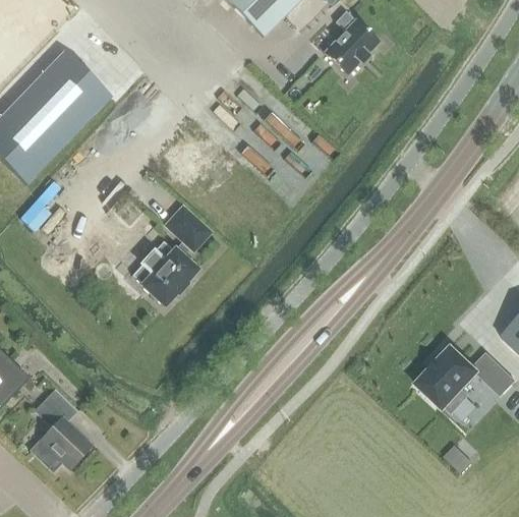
[(228,0),(264,36),(299,0),(228,0)]
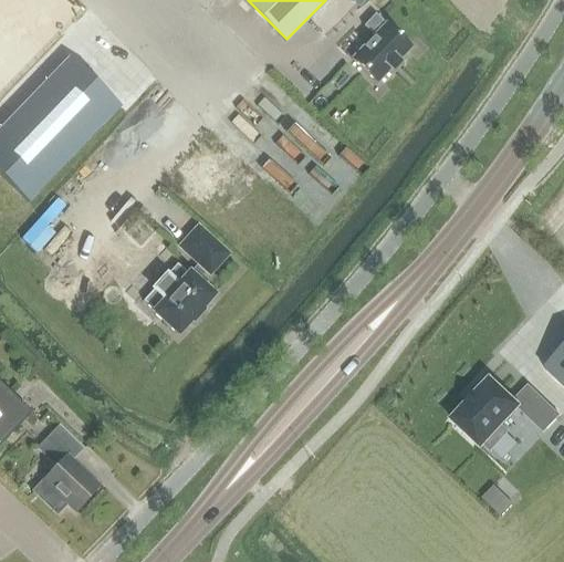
[(352,55),(378,82),(415,44),(387,18),(386,19),(377,10),(365,22),(375,32),(352,55)]
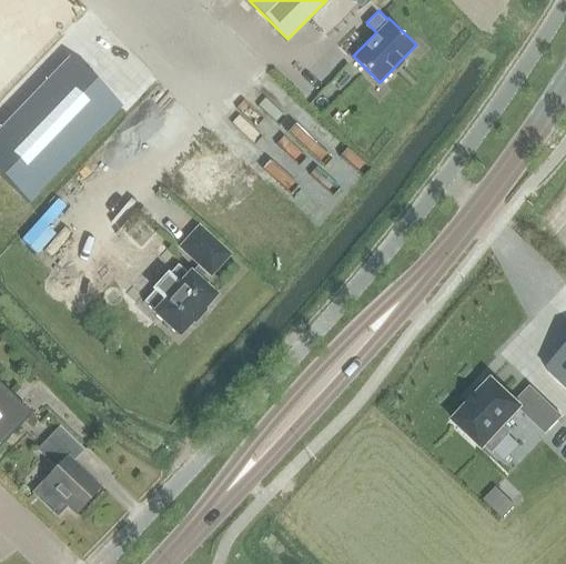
[(122,104),(71,54),(0,128),(0,171),(30,200),(122,104)]
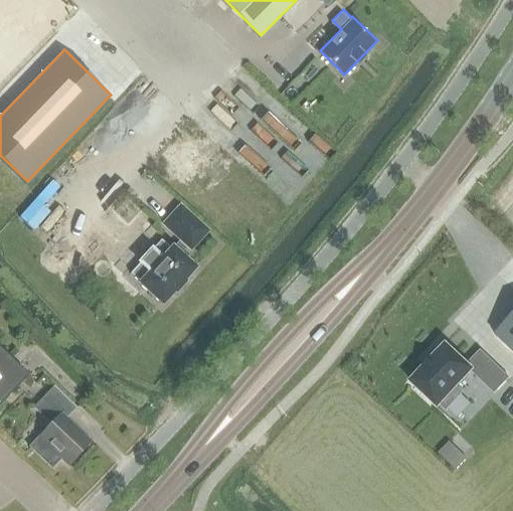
[(163,240),(134,272),(142,279),(141,282),(163,302),(191,271),(195,267),(181,252),(189,243),(191,246),(207,228),(181,204),(165,221),(181,236),(173,245),(171,247),(163,240)]
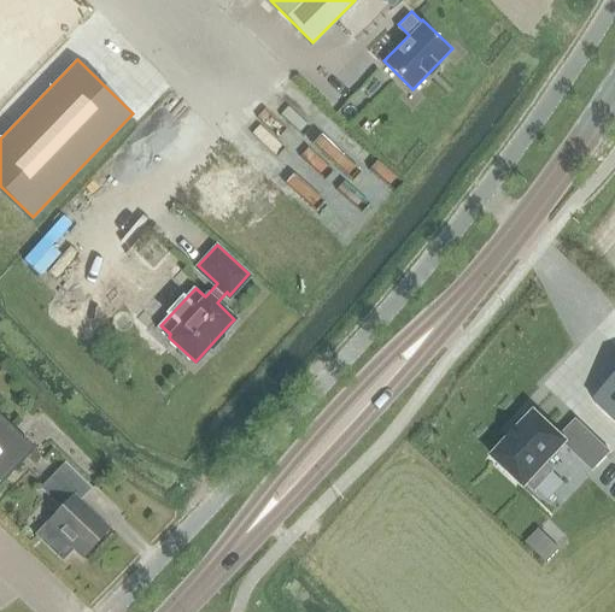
[(614,375),(595,396),(614,416),(614,375)]
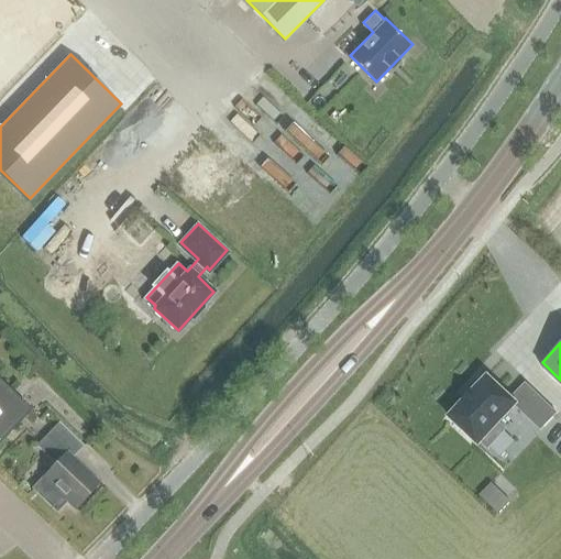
[(463,399),(449,414),(451,415),(480,442),(483,439),(488,445),(506,426),(502,422),(518,405),(541,428),(559,410),(526,380),(513,394),(490,373),(488,375),(474,390),(474,388),(463,399)]
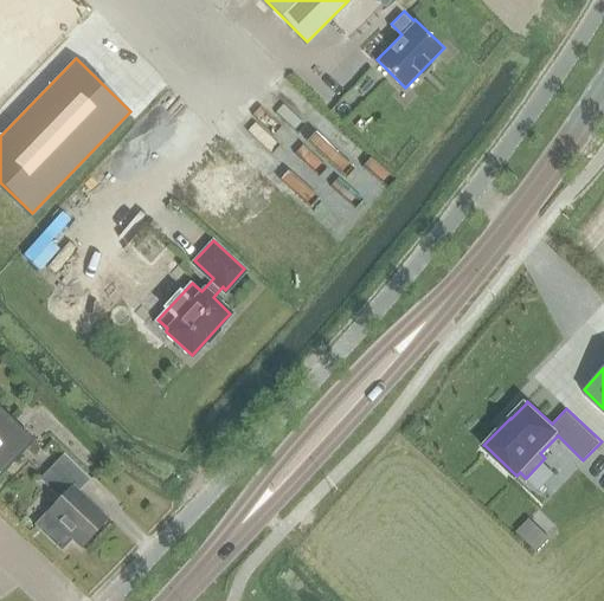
[(0,471),(33,439),(0,407),(0,471)]
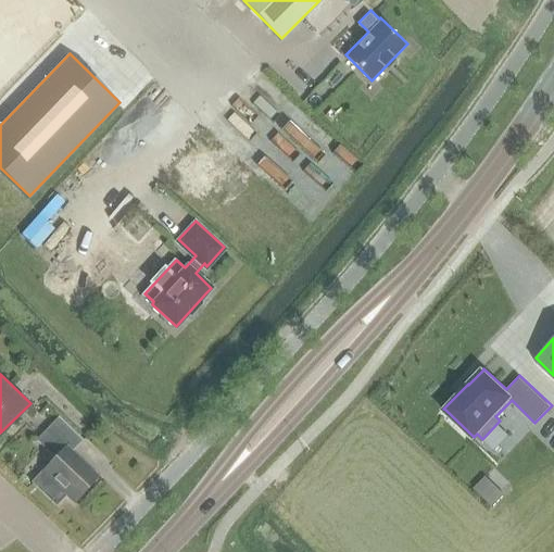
[(68,491),(76,499),(99,475),(72,449),(84,437),(60,413),(37,437),(57,455),(32,480),(57,504),(68,491)]
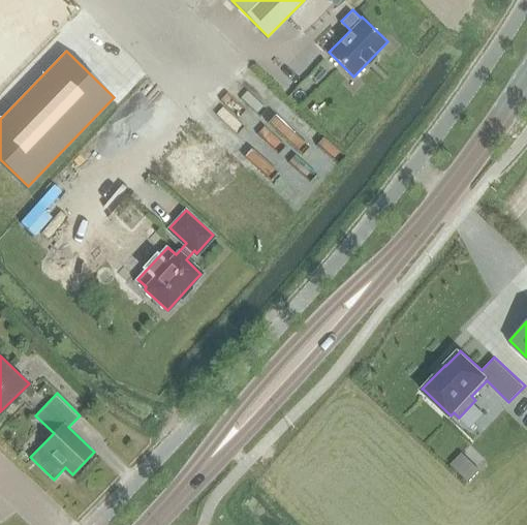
[(452,462),(469,480),(481,467),(463,450),(452,462)]
